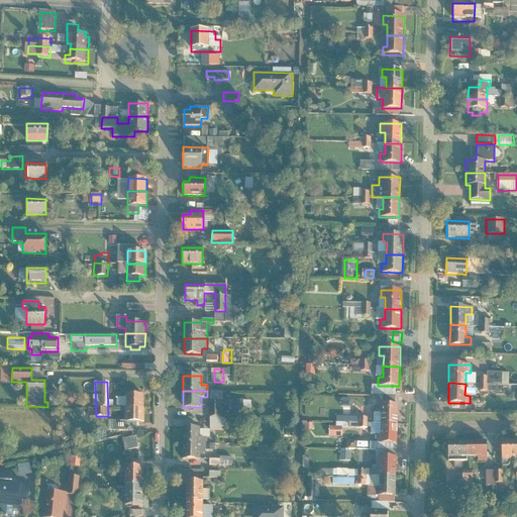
[(69,394),(62,402),(69,407),(75,399),(69,394)]
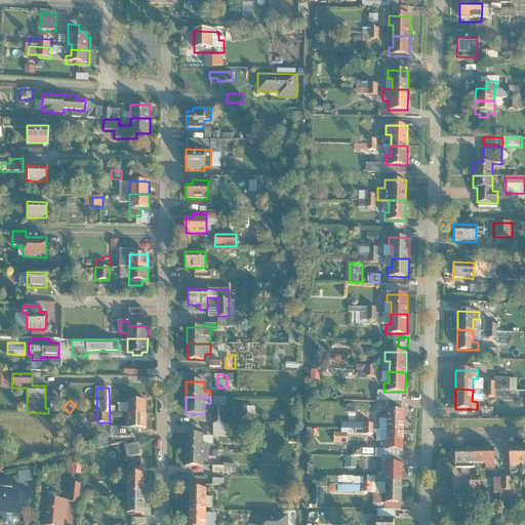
[(146,415),(146,402),(127,402),(127,414),(146,415)]
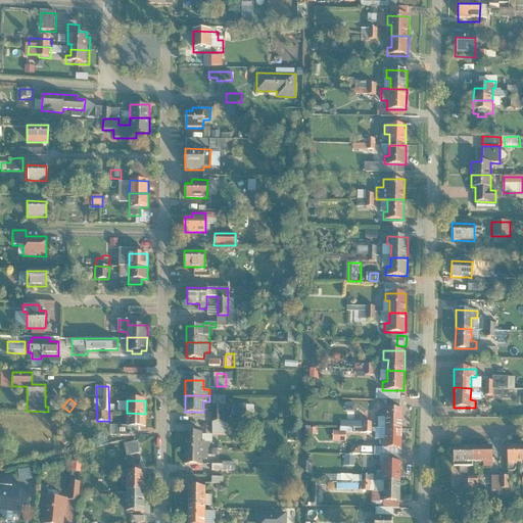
[(256,414),(255,403),(233,406),(234,415),(256,414)]
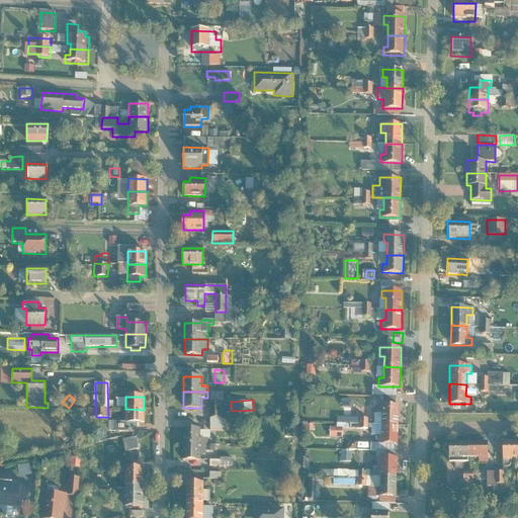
[(210,404),(210,419),(222,418),(226,418),(226,408),(221,408),(221,404),(210,404)]
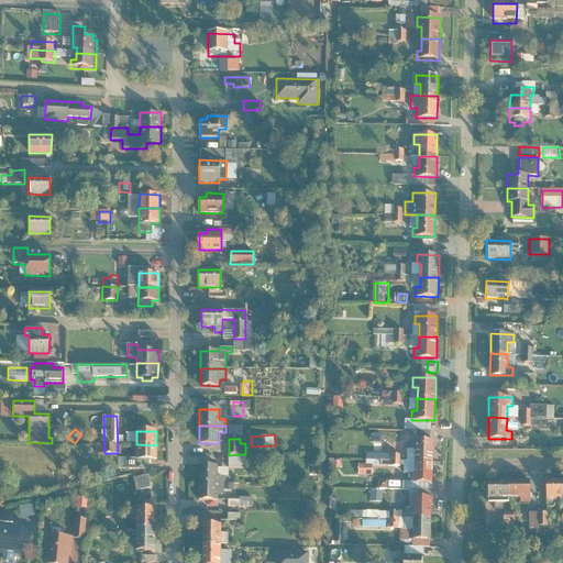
[(433,441),(410,440),(410,450),(416,450),(416,461),(433,462),(433,441)]
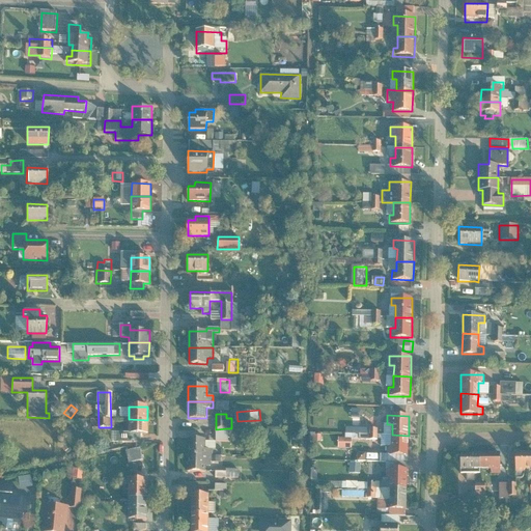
[(147,420),(129,419),(129,432),(117,432),(117,443),(140,443),(140,434),(146,434),(147,420)]
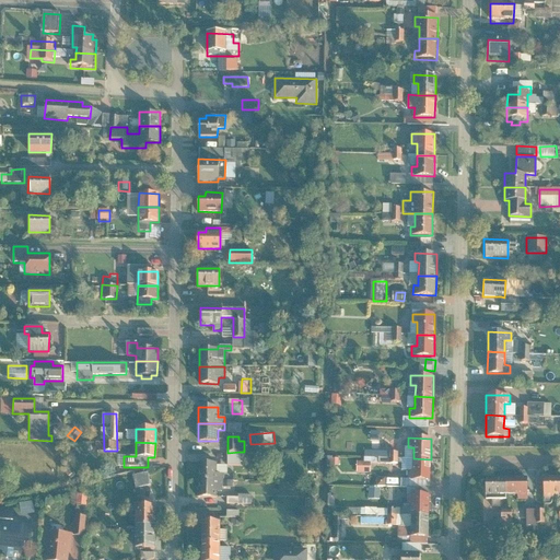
[(240,452),(228,453),(228,465),(240,465),(240,452)]
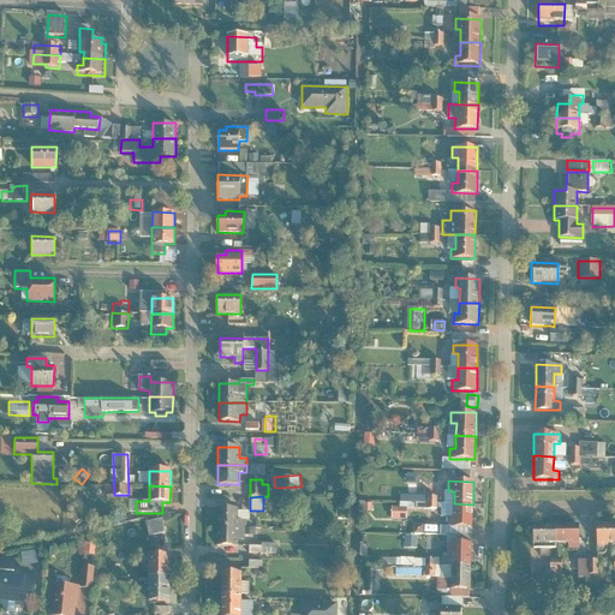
[(473,527),(473,505),(454,503),(453,517),(448,517),(447,526),(473,527)]
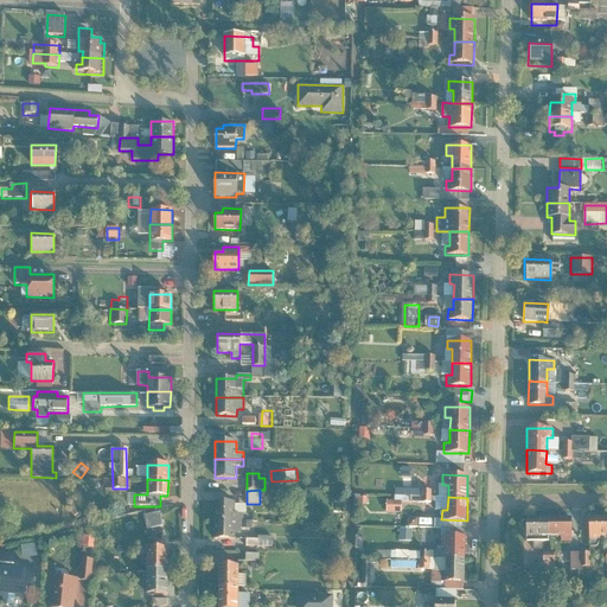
[(235,502),(215,502),(215,519),(242,521),(242,513),(235,513),(235,502)]
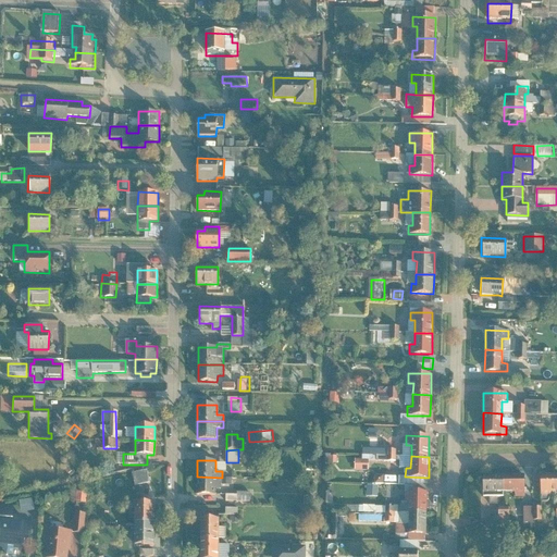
[(149,483),(146,470),(132,473),(135,486),(149,483)]
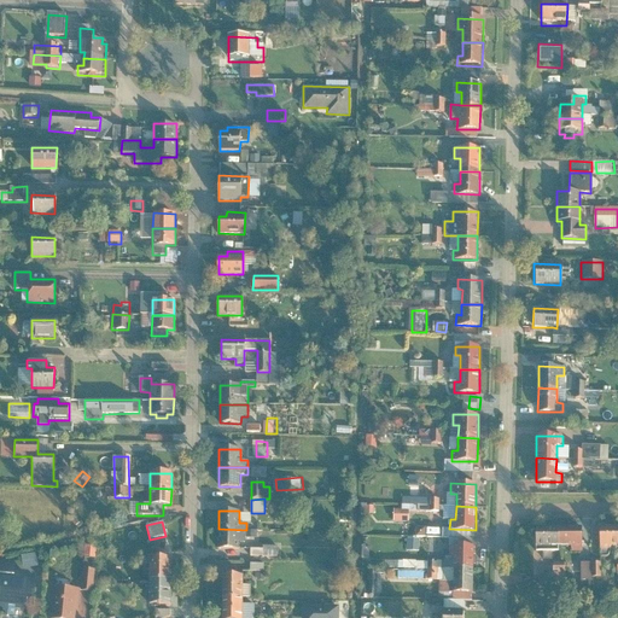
[(581,526),(558,528),(558,546),(571,547),(571,552),(581,552),(581,526)]
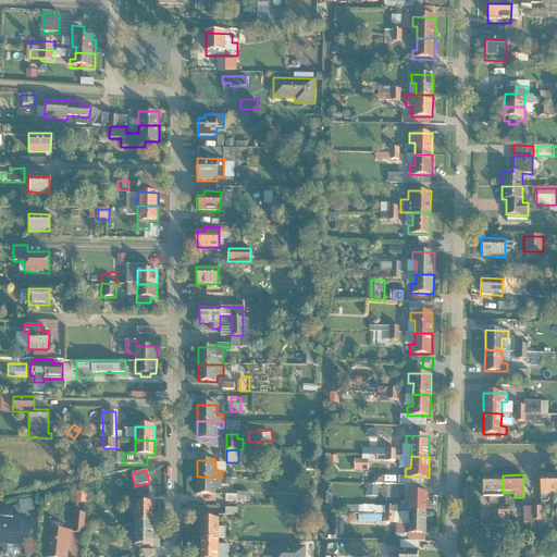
[(556,474),(541,474),(540,496),(549,496),(549,493),(556,492),(556,474)]
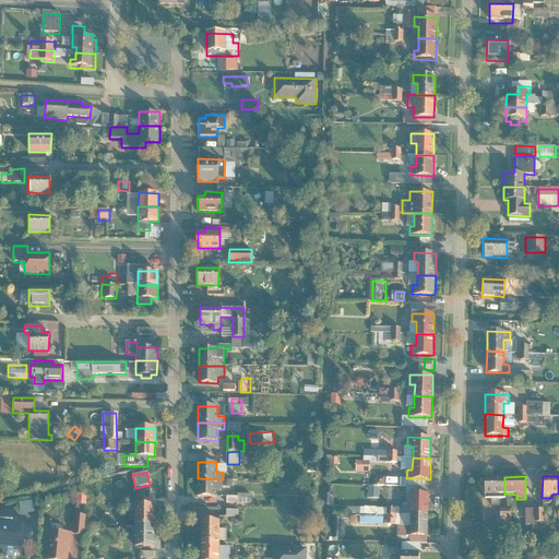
[(504,494),(504,477),(484,477),(484,499),(504,499),(504,494)]
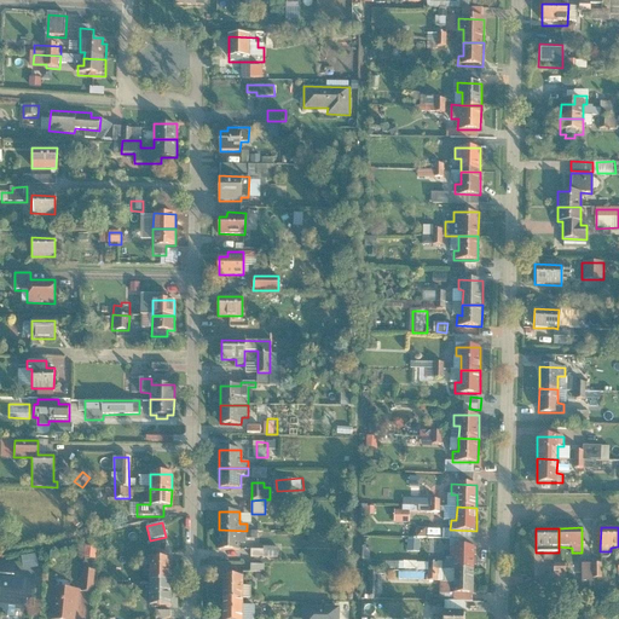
[(247,531),(219,530),(219,550),(238,550),(238,543),(246,543),(246,539),(247,538),(247,531)]
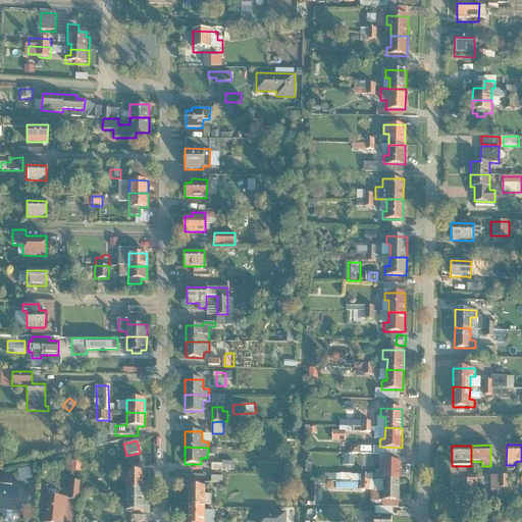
[(82,461),(71,460),(71,471),(81,471),(82,461)]
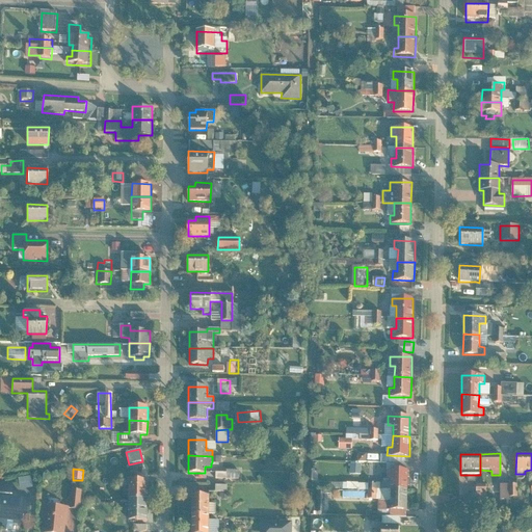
[(391,489),(407,490),(408,470),(387,470),(387,479),(391,479),(391,489)]
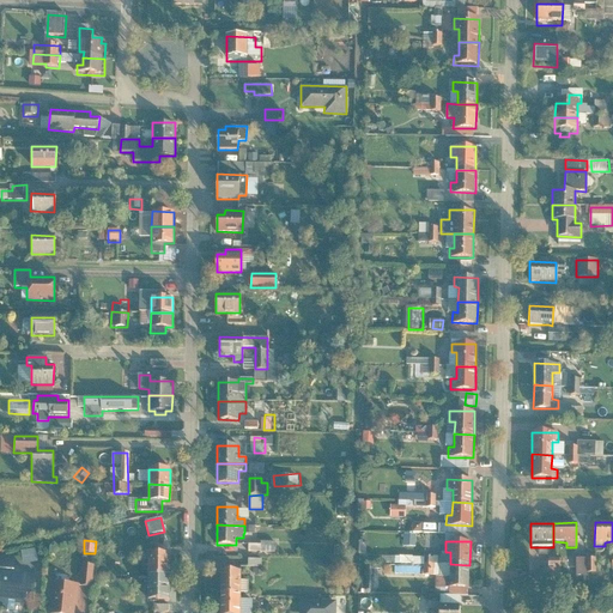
[(169,577),(169,554),(147,553),(147,576),(169,577)]
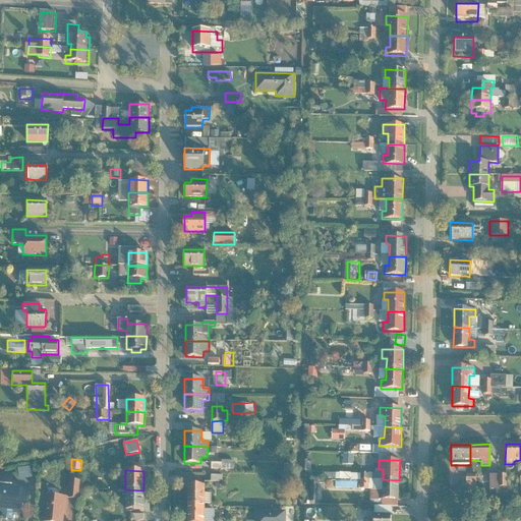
[(26,507),(29,486),(11,484),(13,476),(0,471),(0,512),(2,513),(2,516),(4,516),(4,519),(12,520),(12,515),(20,515),(21,507),(26,507)]
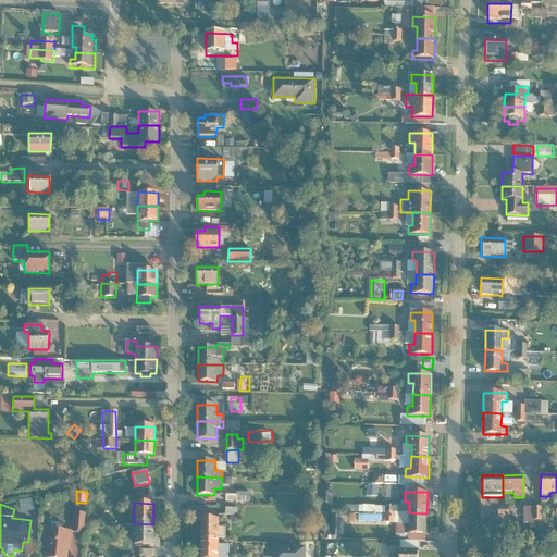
[(532,523),(532,507),(522,508),(522,523),(532,523)]
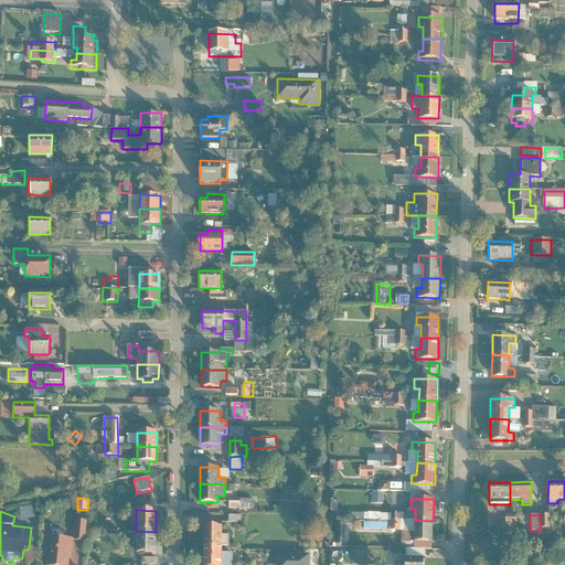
[(550,529),(550,514),(540,514),(540,529),(550,529)]
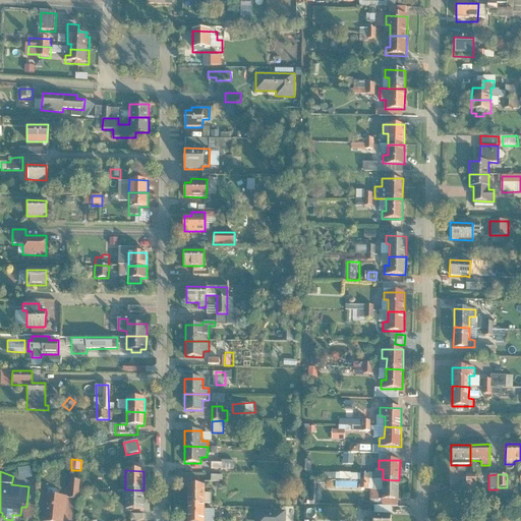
[(379,491),(379,500),(399,500),(399,480),(383,479),(383,491),(379,491)]
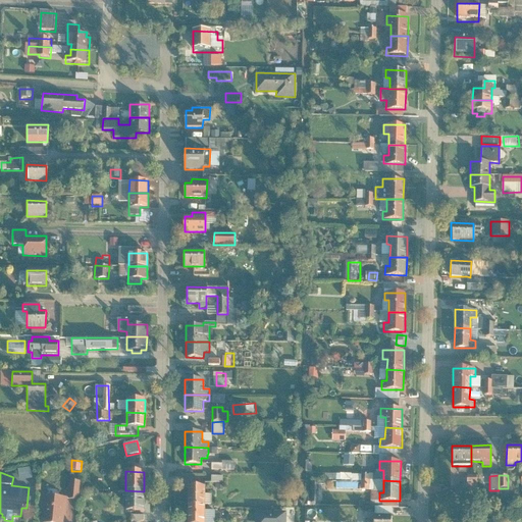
[(77,501),(80,481),(70,481),(68,500),(77,501)]
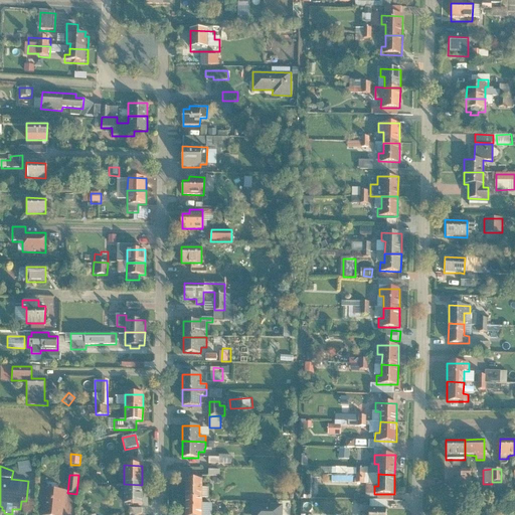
[(187,480),(186,502),(202,502),(202,480),(187,480)]
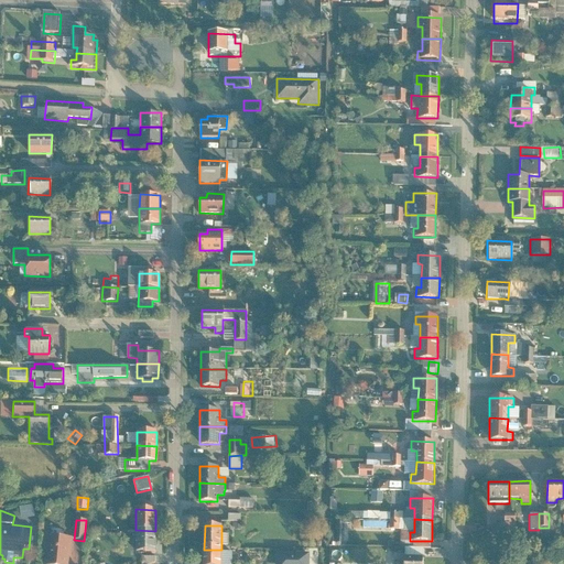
[(155,551),(155,531),(136,530),(136,551),(155,551)]
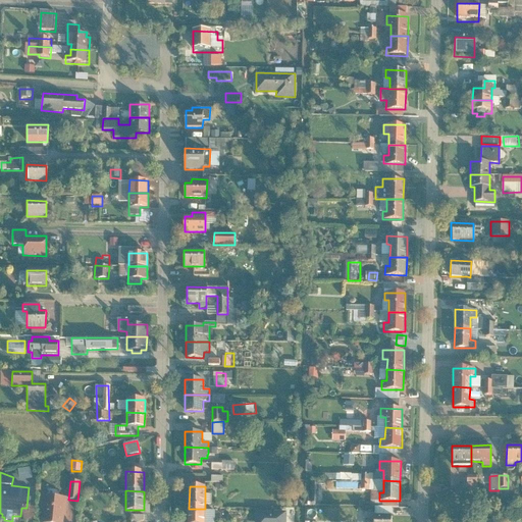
[(65,517),(67,499),(44,497),(42,521),(63,521),(64,517),(65,517)]
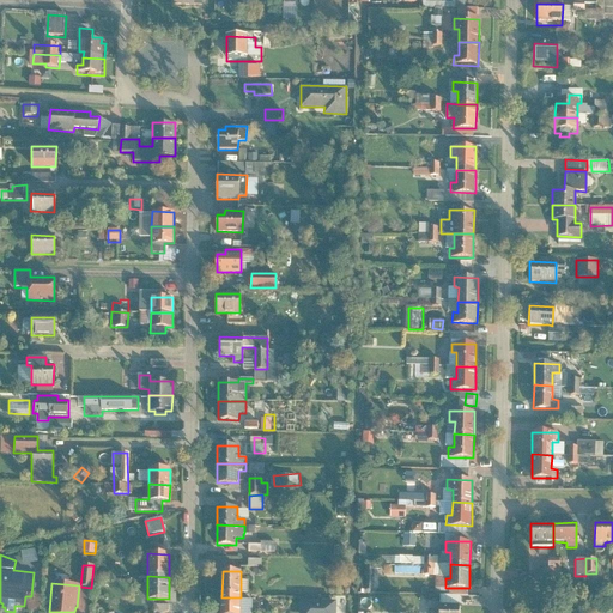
[(240,612),(241,598),(222,598),(220,612),(240,612)]
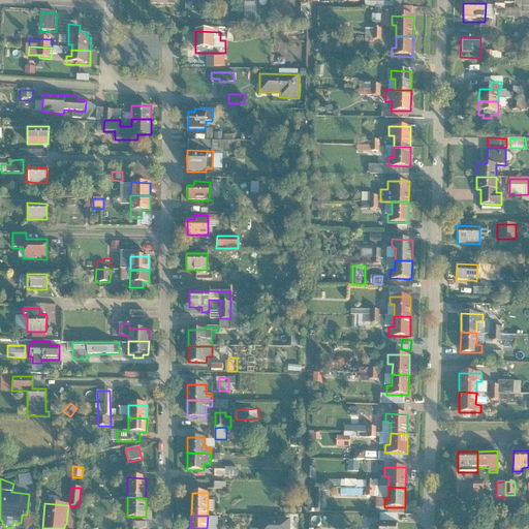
[(288,528),(289,518),(258,517),(257,528),(288,528)]
